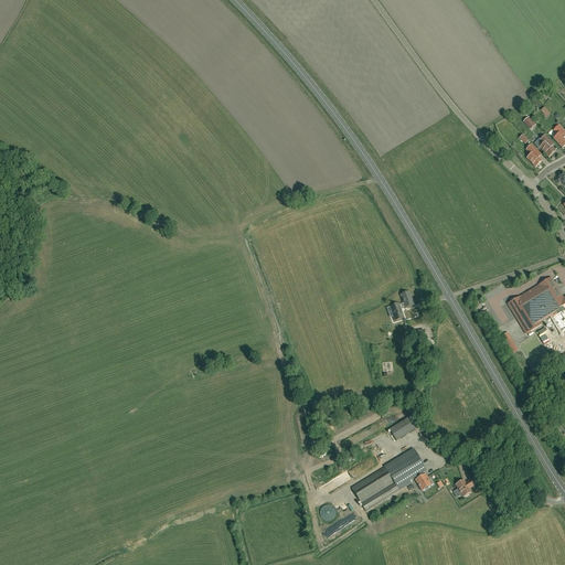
[(545,118),(550,115),(544,108),(540,113),(545,118)]
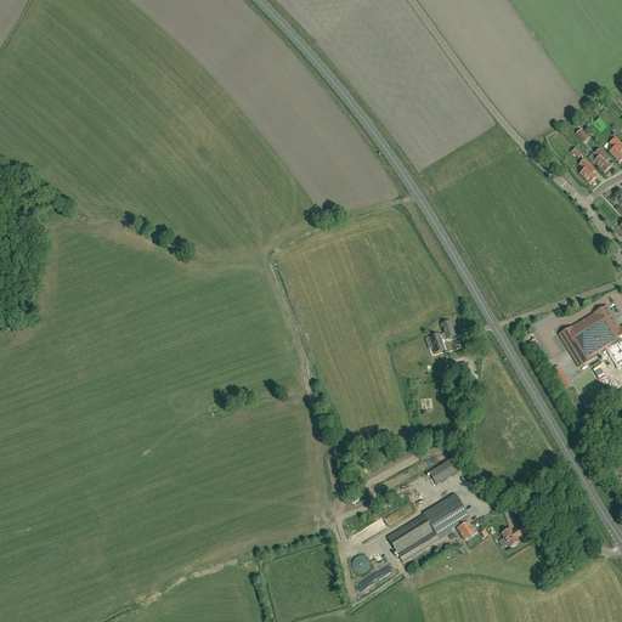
[(577,134),(586,142),(591,137),(582,129),(577,134)]
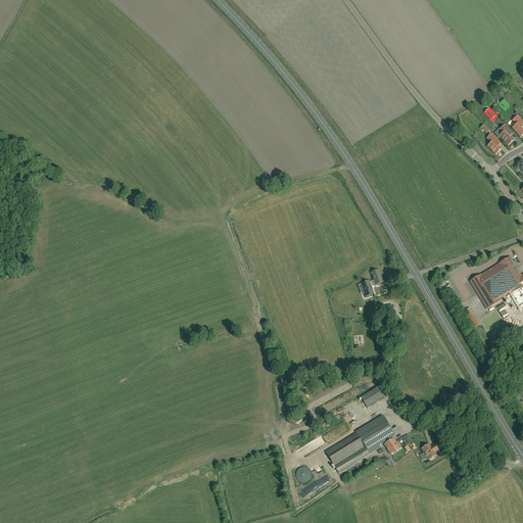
[(522,123),(517,116),(513,121),(517,125),(513,129),(521,137),(522,134),(522,123)]
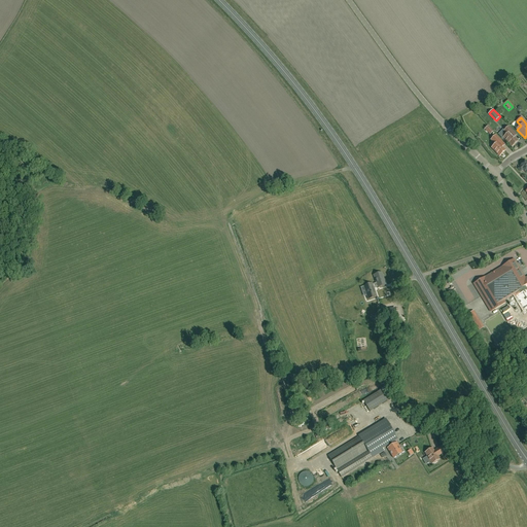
[(514,138),(517,136),(508,127),(504,132),(503,131),(498,135),(503,140),(504,139),(512,147),(518,142),(514,138)]
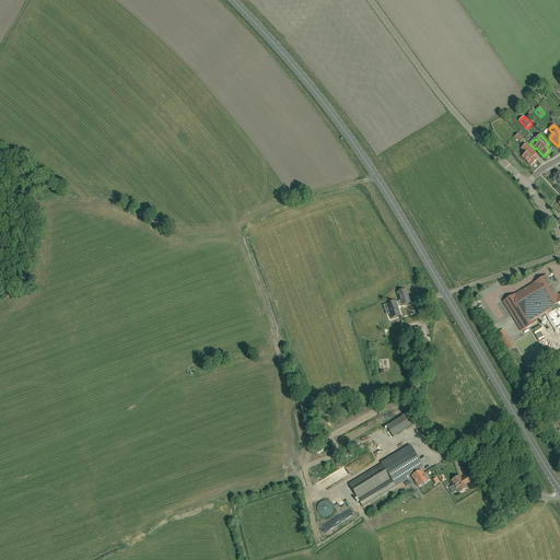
[(529,152),(532,150),(527,144),(522,149),(526,154),(523,158),(531,166),(537,161),(534,158),(532,155),(529,152)]
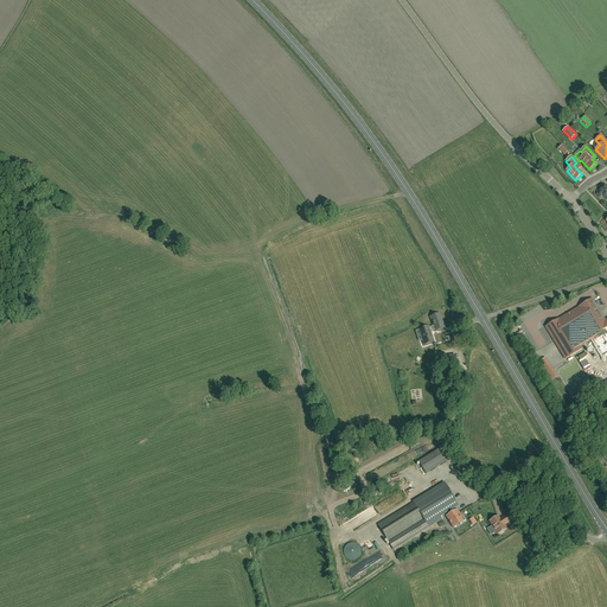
[(606,186),(596,195),(600,198),(602,196),(606,199),(606,186)]
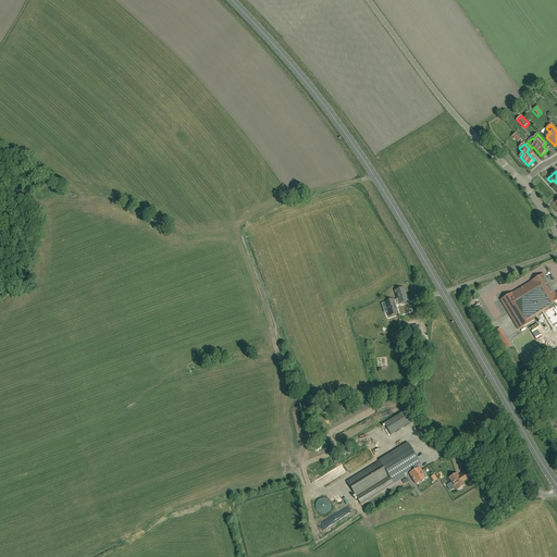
[(556,293),(554,295),(542,275),(531,282),(512,294),(512,293),(500,300),(518,330),(534,320),(533,318),(543,311),(545,313),(556,307),(556,306),(556,293)]
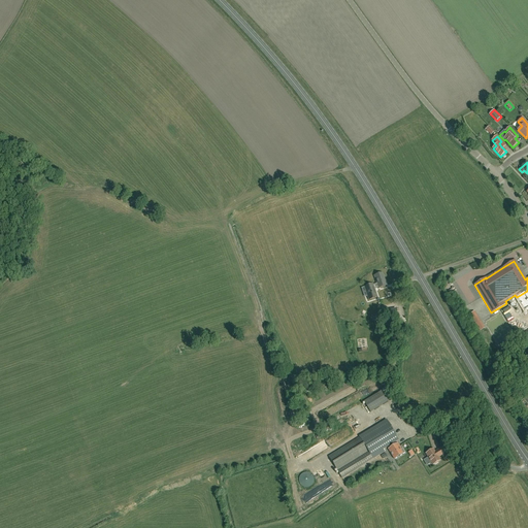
[(374,291),(380,290),(378,288),(386,286),(383,273),(374,276),(375,279),(376,279),(377,284),(373,285),(372,285),(366,287),(370,298),(376,296),(374,291)]
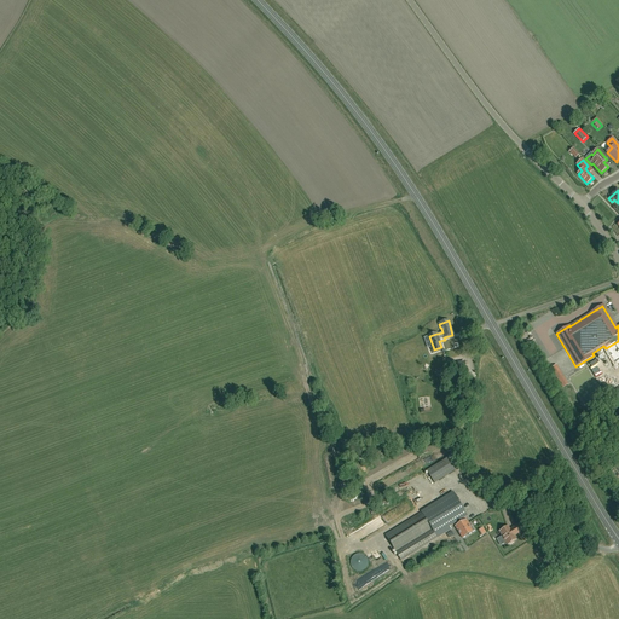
[(453,377),(461,376),(467,375),(466,364),(460,365),(449,366),(444,368),(445,379),(453,377)]
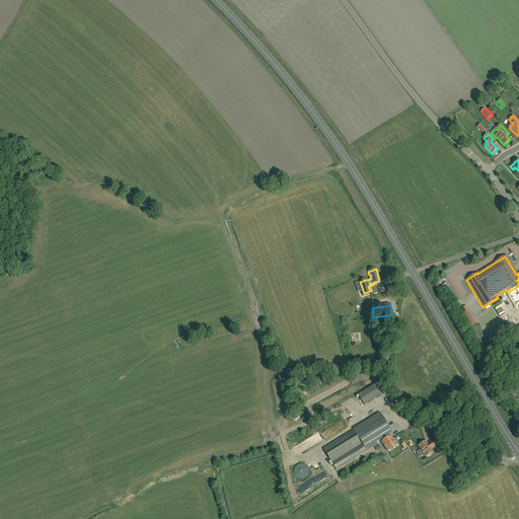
[(381,394),(375,384),(358,395),(364,405),(381,394)]
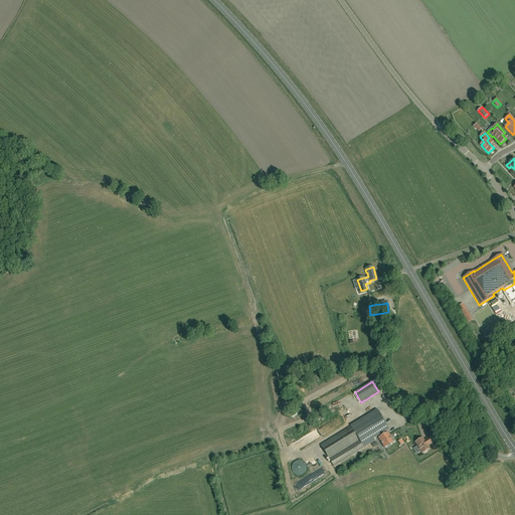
[(386,424),(377,410),(320,446),(333,466),(374,440),(373,439),(388,430),(385,425),(386,424)]
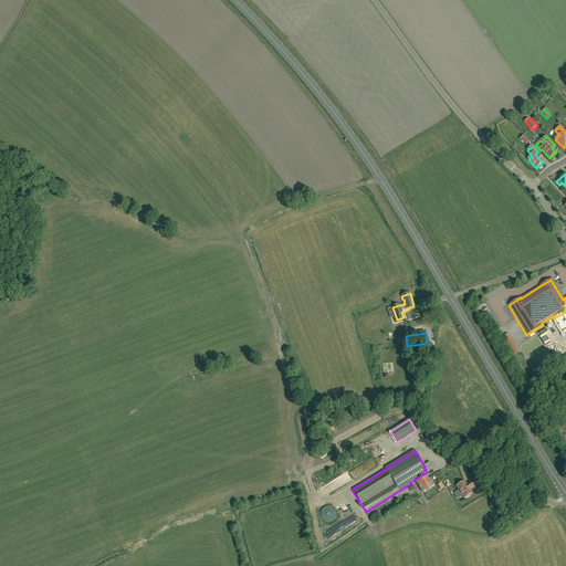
[(430,482),(427,475),(416,482),(423,493),(432,486),(435,485),(432,481),(430,482)]
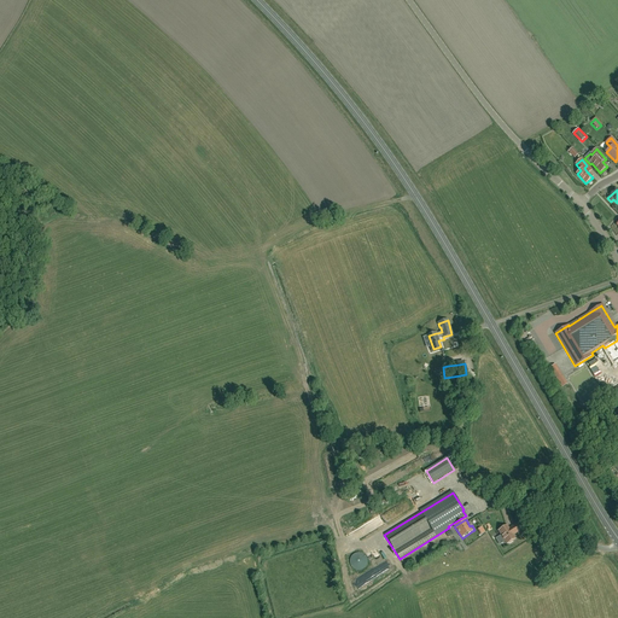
[(507,544),(508,543),(509,543),(513,541),(513,540),(514,538),(513,536),(519,531),(514,525),(511,528),(511,529),(509,530),(507,526),(499,531),(502,536),(501,537),(503,541),(505,541),(507,544)]
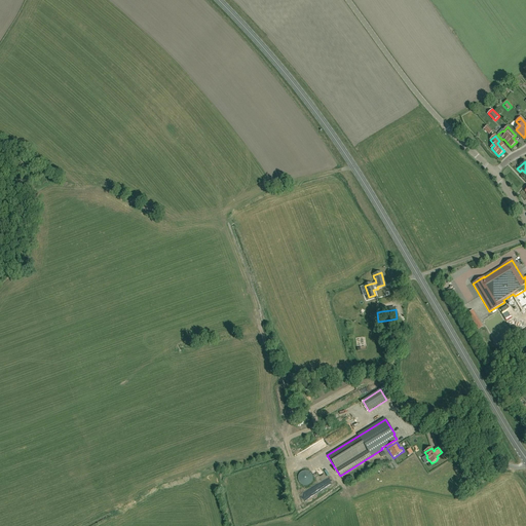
[(298,476),(297,478),(298,480),(298,482),(300,484),(302,485),(304,485),(306,485),(308,485),(310,484),(311,482),(312,480),(312,478),(312,476),(311,474),(310,472),(308,471),(306,471),(304,471),(302,471),(300,472),(298,474),(298,476)]
